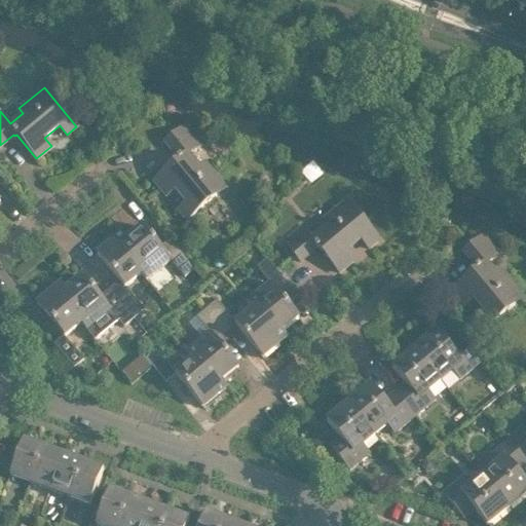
[(175,159),(177,160),(153,180),(164,195),(174,188),(185,202),(177,210),(185,219),(224,187),(203,162),(198,166),(186,151),(197,142),(184,124),(163,141),(177,157),(175,159)]
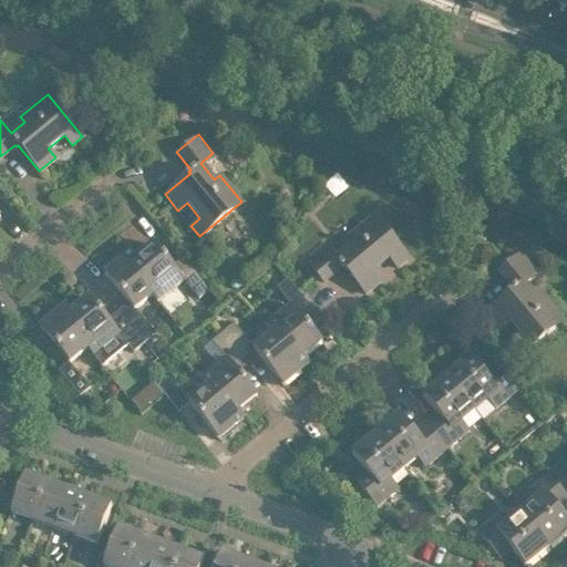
[(305,258),(322,280),(340,266),(341,267),(343,266),(364,292),(381,279),(373,269),(388,257),(395,267),(406,258),(372,215),(343,238),(349,244),(336,255),(326,241),(305,258)]
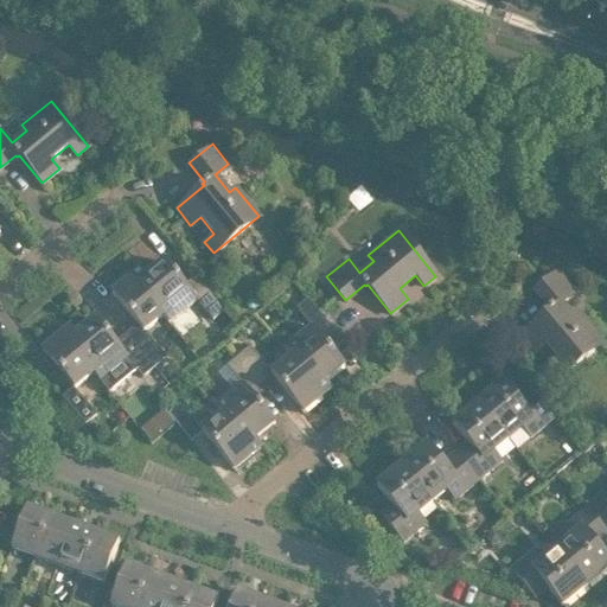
[(210,318),(222,308),(200,281),(189,291),(165,261),(146,276),(145,276),(158,292),(149,299),(163,314),(161,314),(167,321),(195,299),(210,318)]
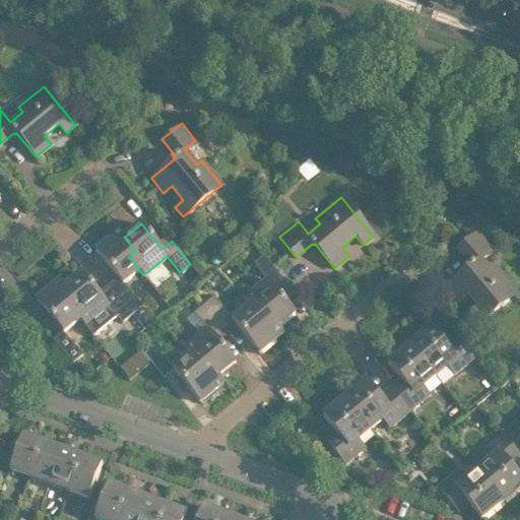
[(124,237),(125,237),(120,231),(95,251),(121,282),(112,290),(131,314),(140,306),(122,282),(138,269),(139,269),(128,256),(135,250),(124,237)]
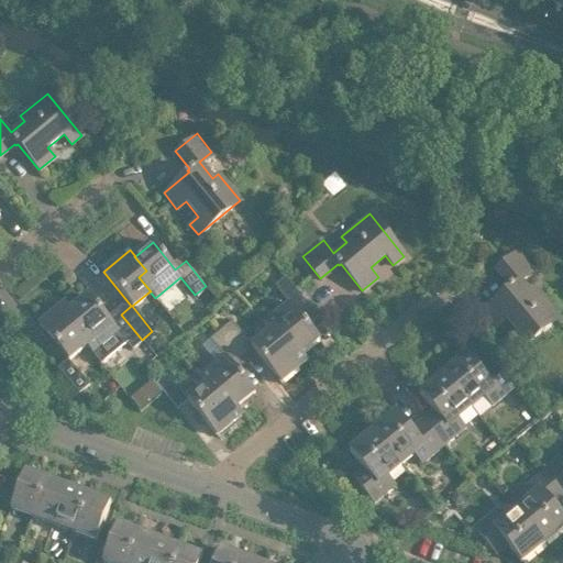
[(508,341),(517,352),(560,318),(537,290),(532,295),(520,279),(531,271),(516,251),(495,267),(509,285),(507,287),(508,289),(483,309),(496,326),(505,318),(518,333),(508,341)]
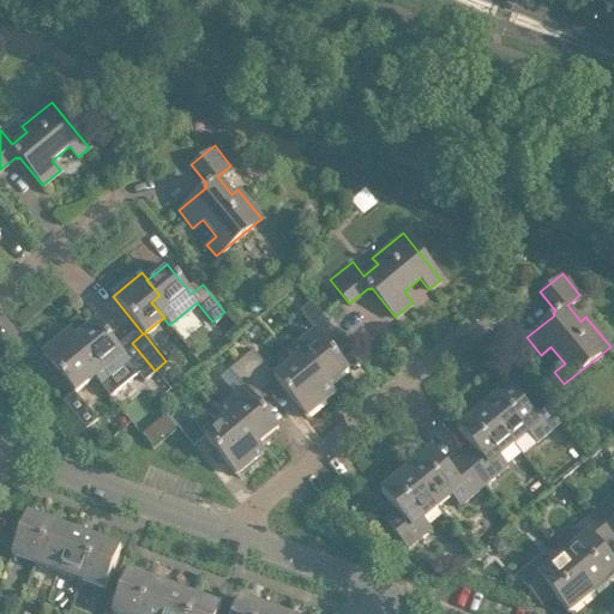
[(248,308),(250,311),(253,312),(256,311),(258,309),(259,306),(259,304),(257,301),(254,300),(251,300),(248,302),(247,305),(248,308)]
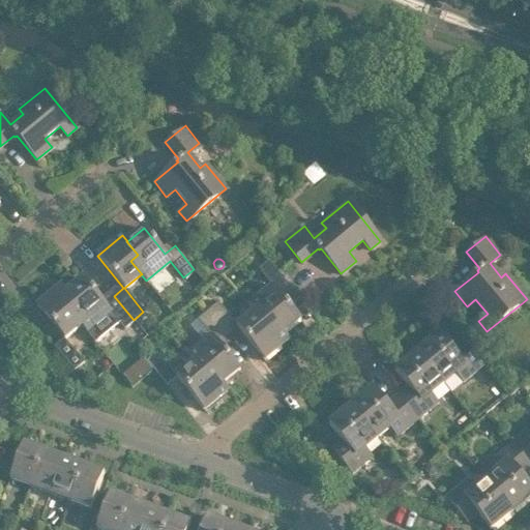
[(277,291),(288,283),(268,259),(258,267),(272,284),(247,304),(253,311),(264,324),(271,319),(283,332),(284,331),(300,318),(277,291)]
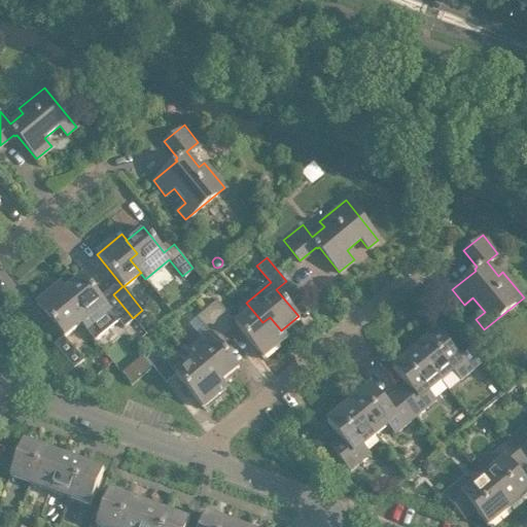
[(133,318),(113,294),(104,302),(82,276),(66,289),(65,289),(76,303),(69,310),(79,322),(79,323),(93,340),(117,320),(123,326),(133,318)]
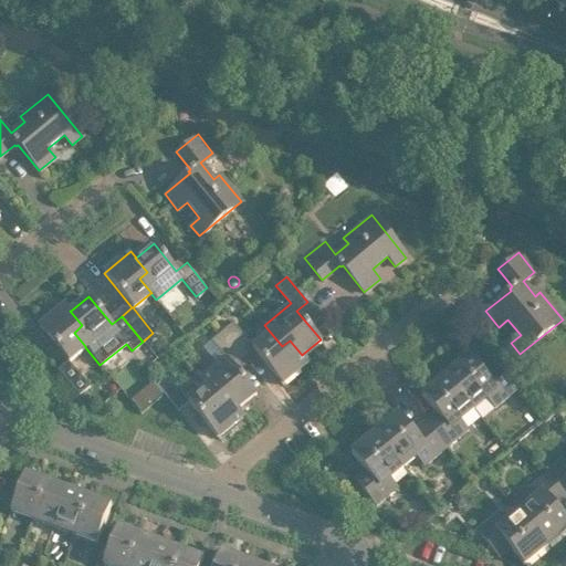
[(70,311),(71,311),(65,304),(38,326),(67,362),(58,369),(77,394),(88,385),(69,360),(85,347),(85,346),(74,333),(82,325),(70,311)]
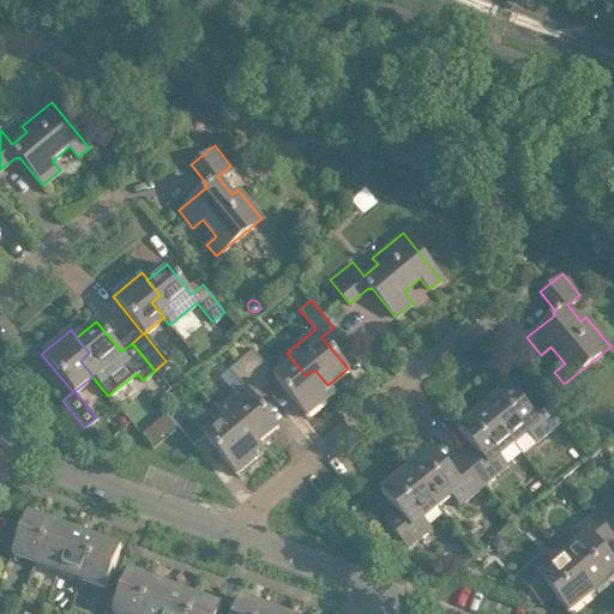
[(305,415),(335,391),(329,384),(327,385),(314,369),(306,375),(293,360),(274,375),(252,349),(240,359),(264,386),(275,378),(305,415)]
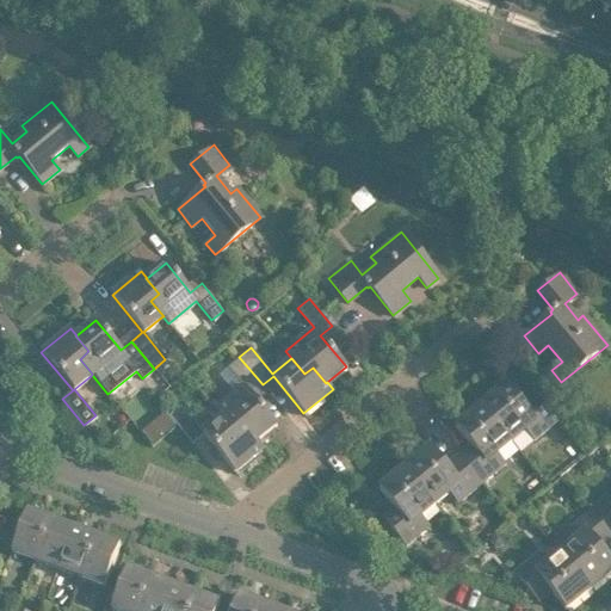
[(251,394),(263,384),(239,357),(228,366),(244,386),(215,408),(221,415),(222,415),(235,431),(244,424),(255,440),(257,439),(276,424),(251,394)]
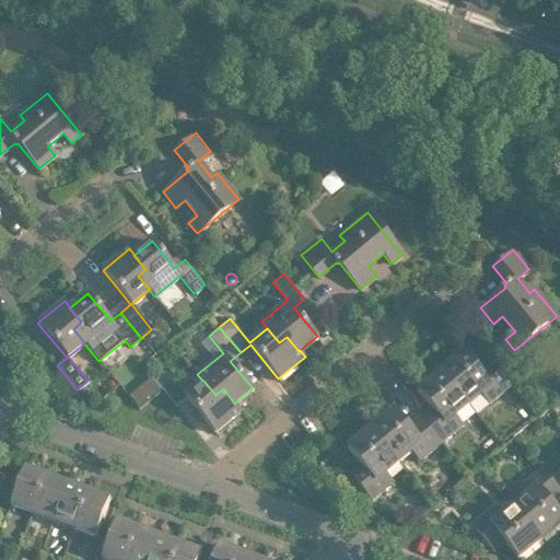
[(440,370),(467,404),(480,394),(488,404),(510,385),(491,361),(480,371),(464,351),(440,370)]
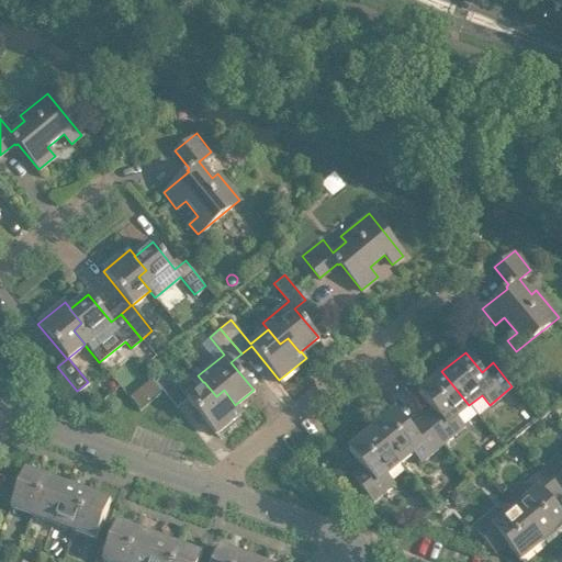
[(423,420),(441,444),(464,426),(457,416),(469,405),(441,371),(417,391),(434,412),(423,420)]
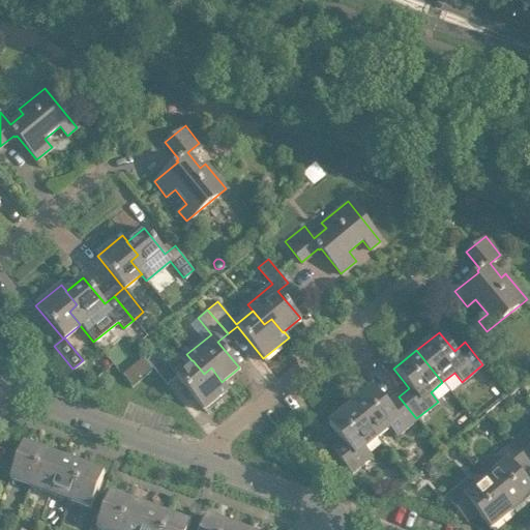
[(146,359),(166,383),(176,376),(203,409),(228,388),(223,381),(222,382),(211,367),(204,374),(193,360),(192,360),(176,374),(157,351),(146,359)]
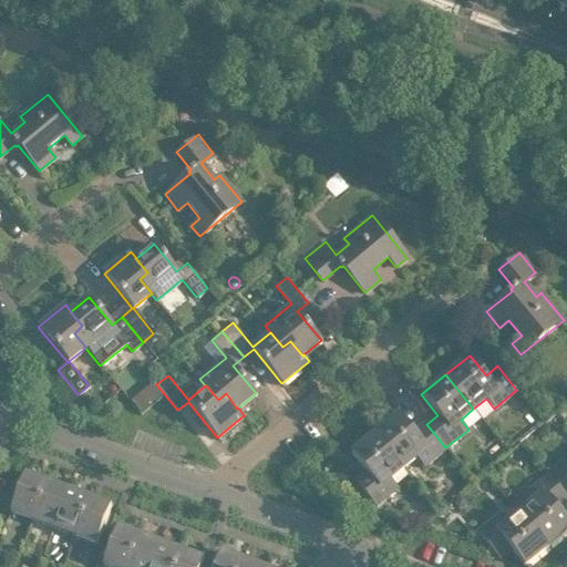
[(141,391),(130,400),(138,411),(150,402),(141,391)]
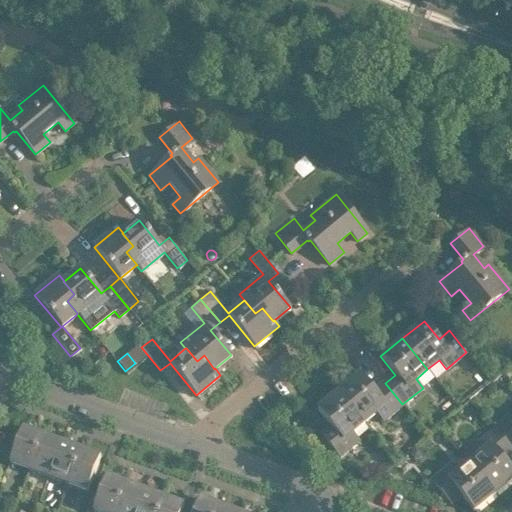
[(338,391),(363,422),(375,413),(382,421),(402,404),(385,383),(375,392),(360,374),(338,391)]
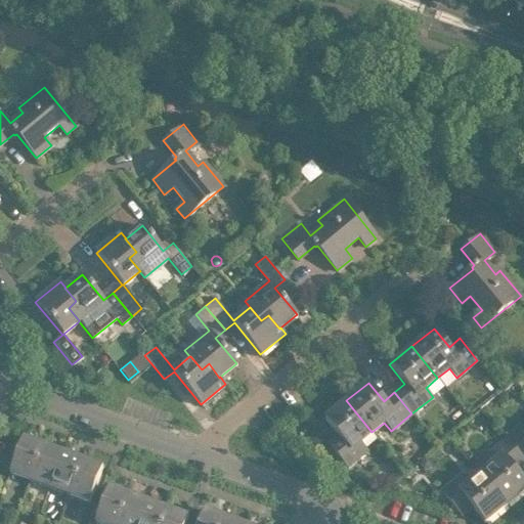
[(360,441),(372,432),(346,400),(324,419),(340,437),(329,446),(346,468),(367,450),(360,441)]
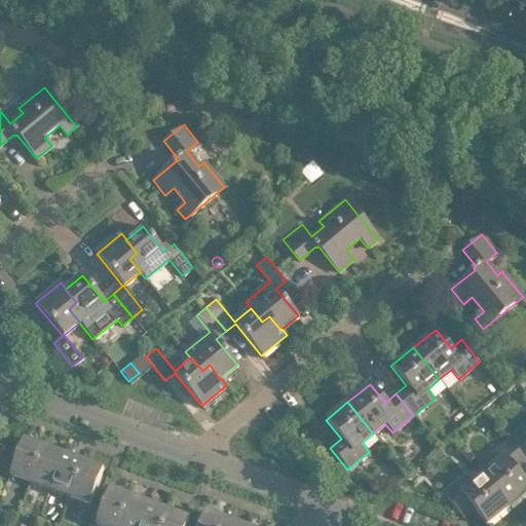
[(525,423),(508,439),(525,460),(525,459),(525,423)]
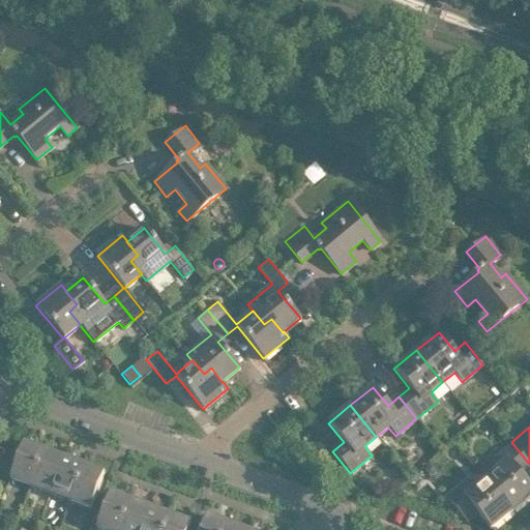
[(23,441),(9,477),(30,486),(43,449),(23,441)]
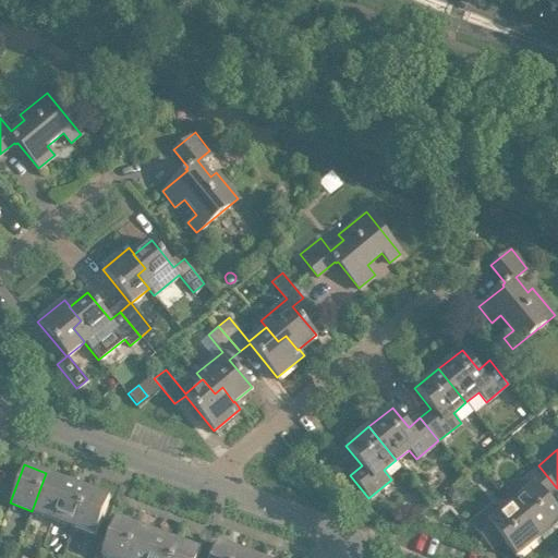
[(511,504),(533,530),(540,537),(557,521),(557,511),(546,498),(557,488),(538,465),(517,484),(524,493),(511,504)]
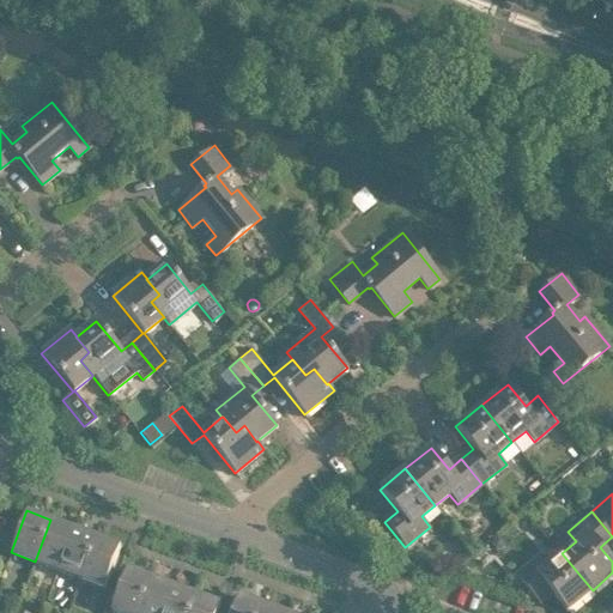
[(50,520),(35,562),(58,570),(73,528),(50,520)]
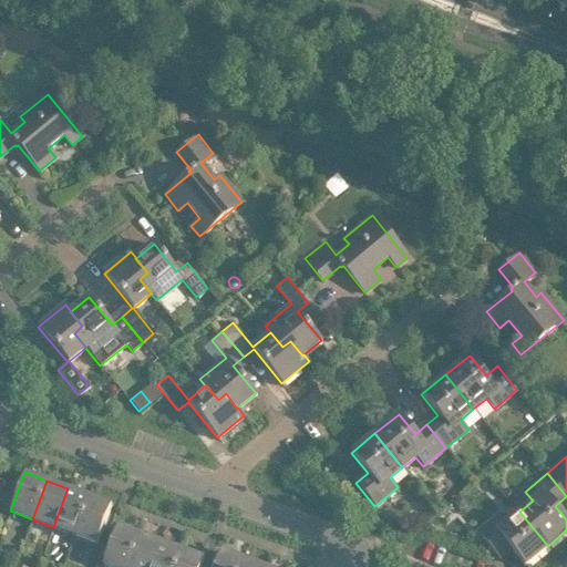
[(68,488),(53,527),(74,535),(89,496),(68,488)]
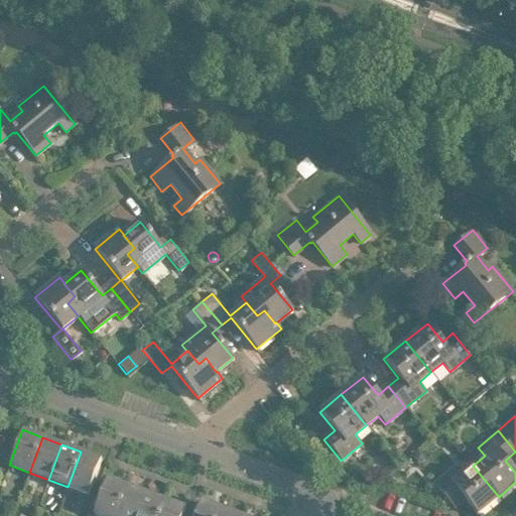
[(415,449),(412,453),(412,458),(415,461),(419,461),(423,458),(423,454),(420,449),(415,449)]
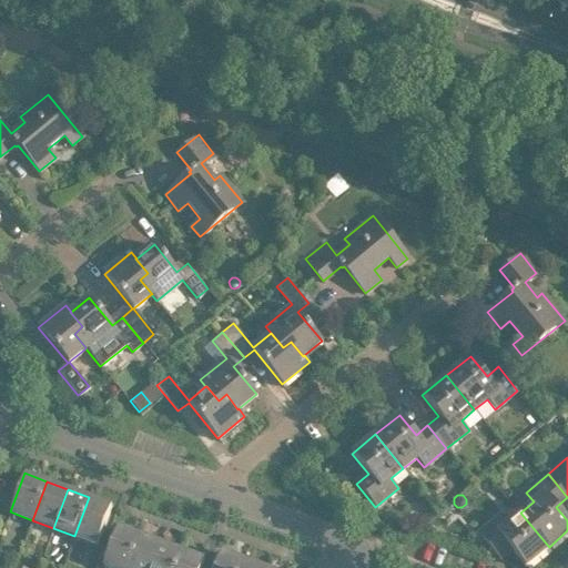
[(89,497),(74,536),(97,544),(111,505),(89,497)]
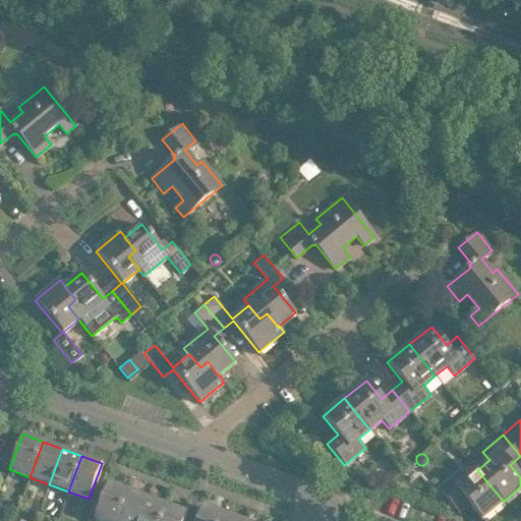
[(438,488),(455,510),(466,501),(481,520),(504,502),(498,495),(477,470),(465,480),(458,471),(438,488)]
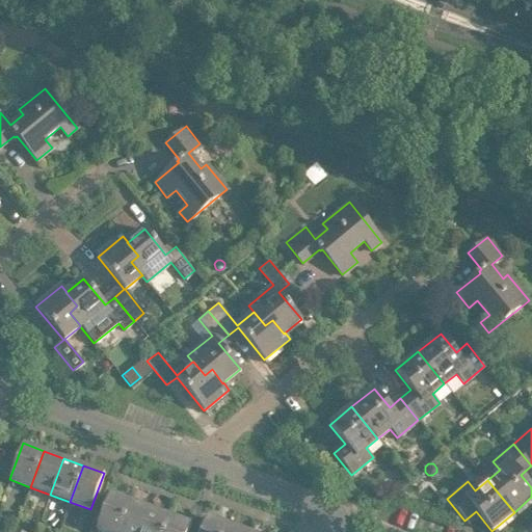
[(360,493),(370,499),(375,491),(364,485),(360,493)]
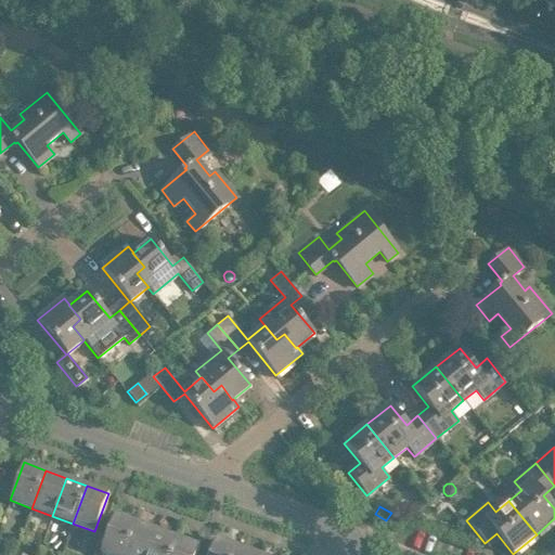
[(100,552),(106,554),(123,554),(136,523),(114,515),(100,552)]
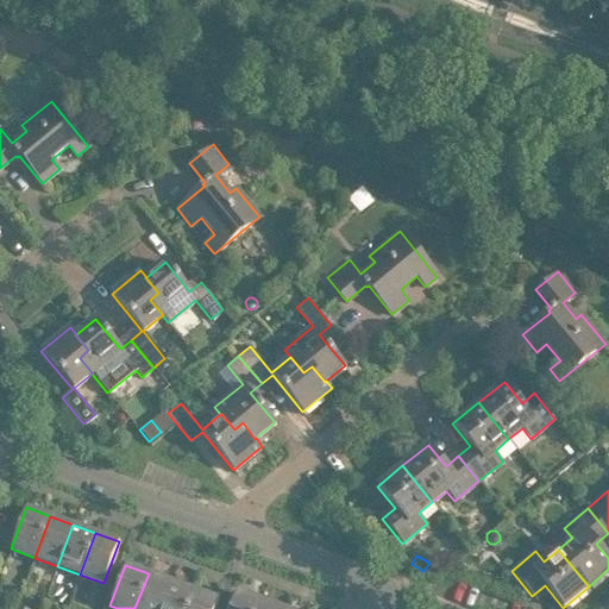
[(135,608),(161,608),(171,582),(149,573),(135,608)]
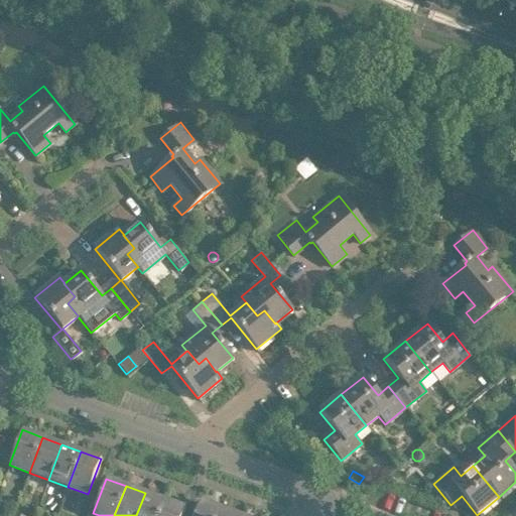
[(145,493),(136,515),(158,515),(164,500),(145,493)]
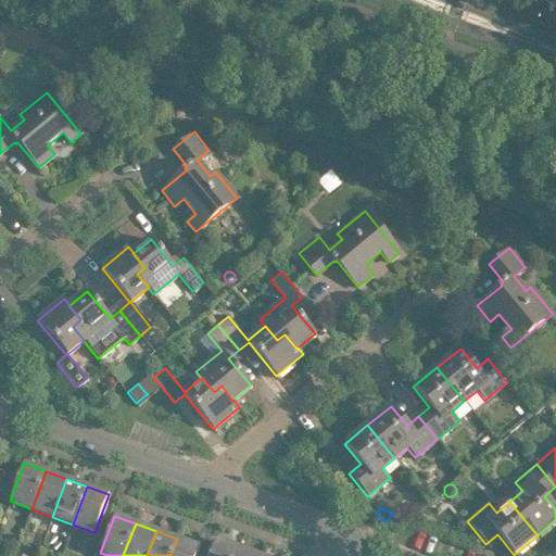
[(177,539),(171,555),(196,555),(199,547),(177,539)]
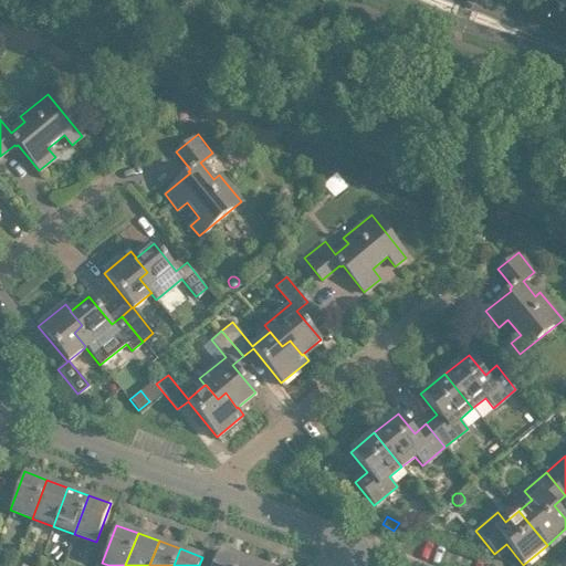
[(238,565),(242,558),(220,549),(213,565),(212,565),(207,564),(206,565),(238,565)]
